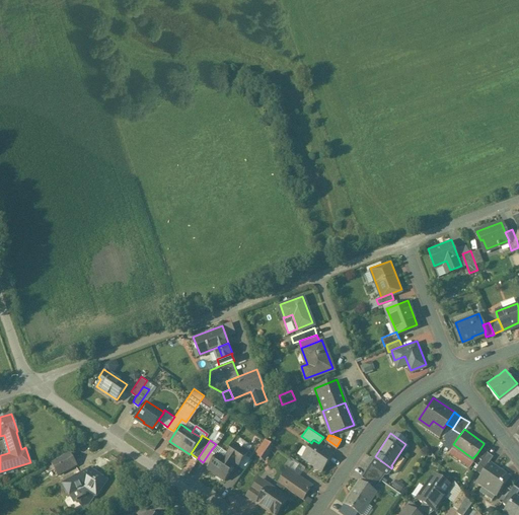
[(318,443),(313,440),(311,443),(302,456),(314,463),(314,466),(316,465),(320,468),(331,452),(318,443)]
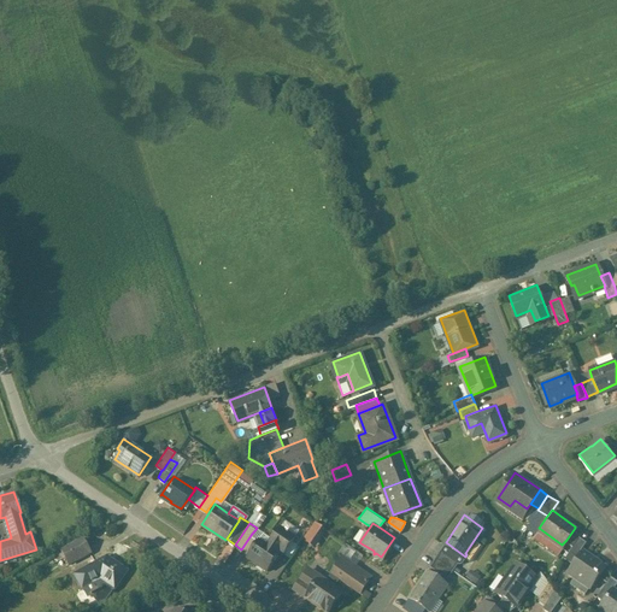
[(280,525),(268,543),(280,551),(278,552),(282,554),(285,551),(294,536),(294,535),(288,530),(287,529),(286,529),(280,525)]
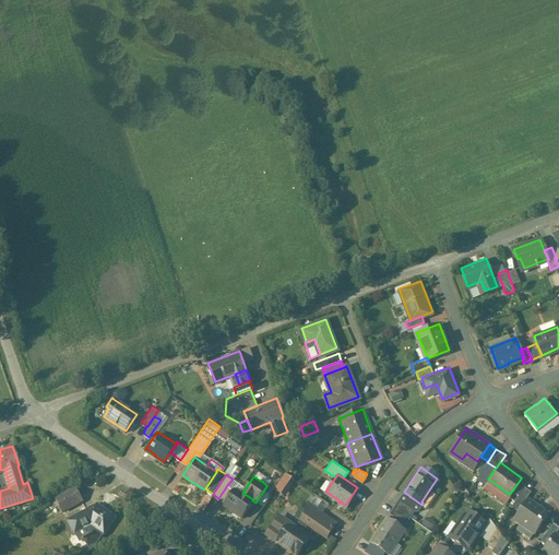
[(521,479),(513,489),(519,494),(524,485),(526,482),(521,479)]
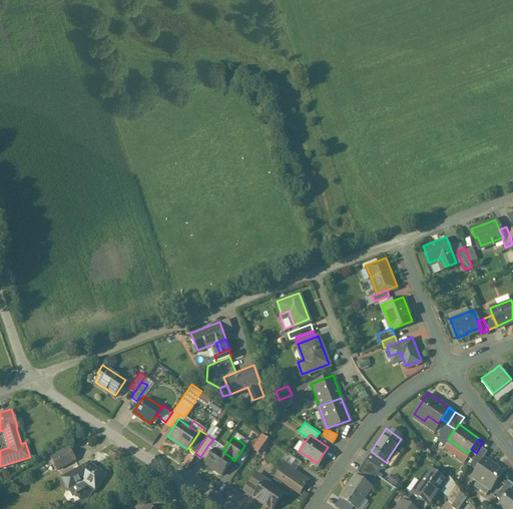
[(208,445),(200,457),(205,460),(213,449),(208,445)]
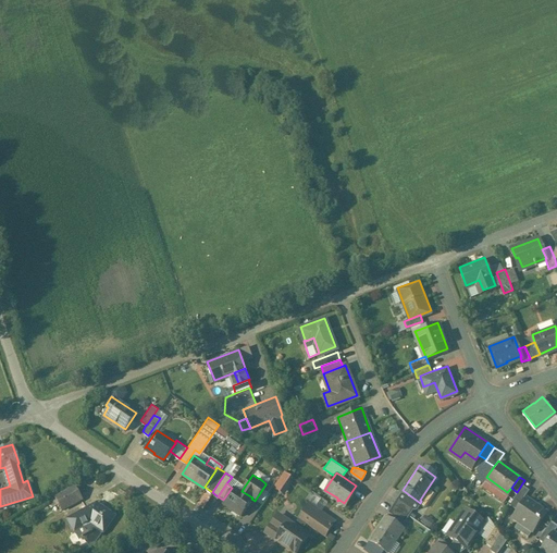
[(517,492),(514,496),(521,502),(525,496),(523,494),(528,488),(522,483),(517,492)]
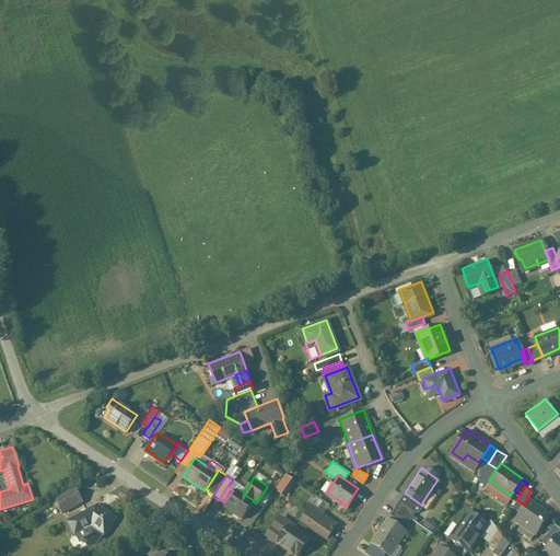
[(76,487),(55,498),(58,505),(62,510),(82,499),(76,487)]
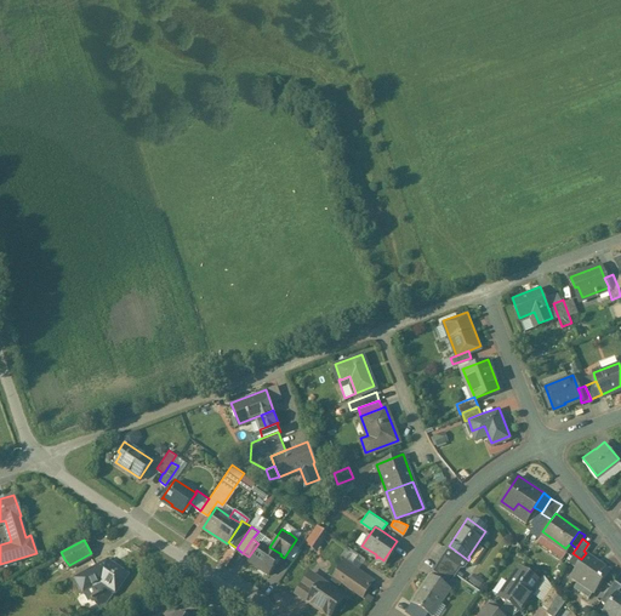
[(296,540),(286,554),(291,558),(302,543),(296,540)]
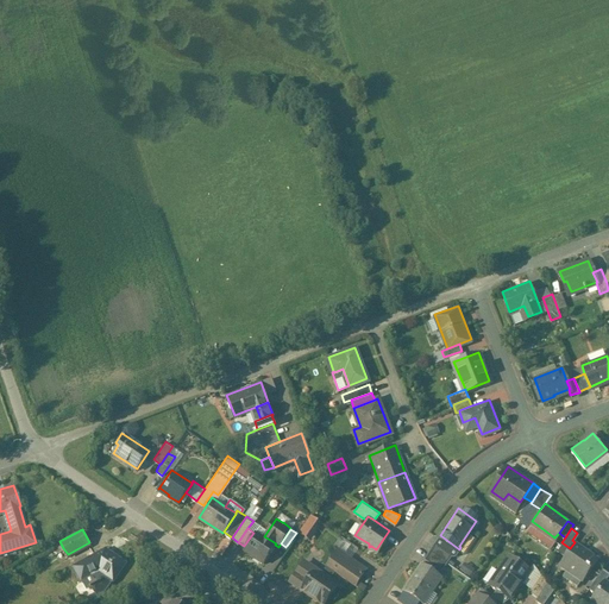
[(264,536),(256,530),(253,533),(244,546),(244,547),(263,561),(275,545),(276,543),(264,536)]
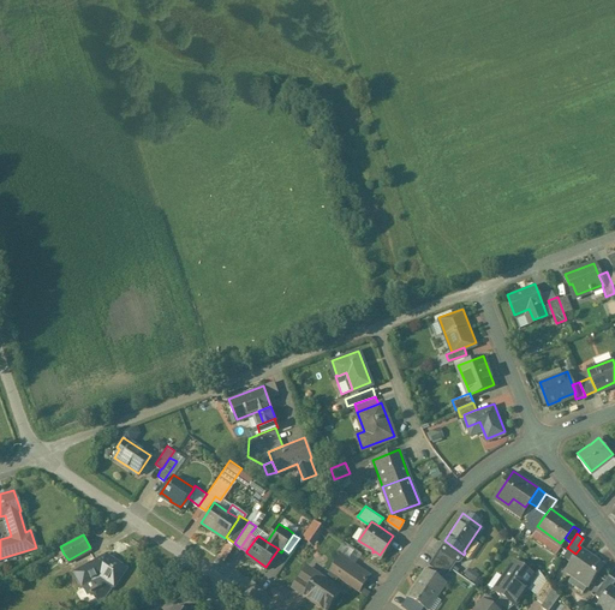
[(455,558),(440,546),(434,555),(451,566),(455,558)]
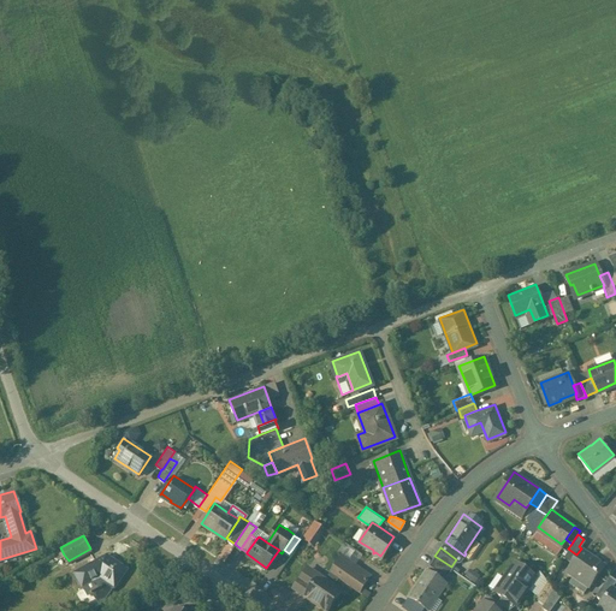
[(603,563),(581,549),(576,555),(567,569),(590,585),(603,563)]
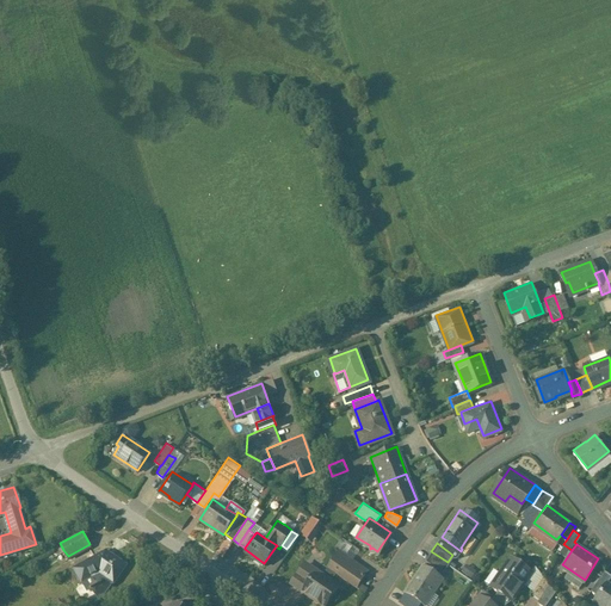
[(125,563),(105,549),(74,567),(81,581),(91,576),(94,583),(90,586),(91,588),(96,585),(102,595),(105,593),(125,563)]
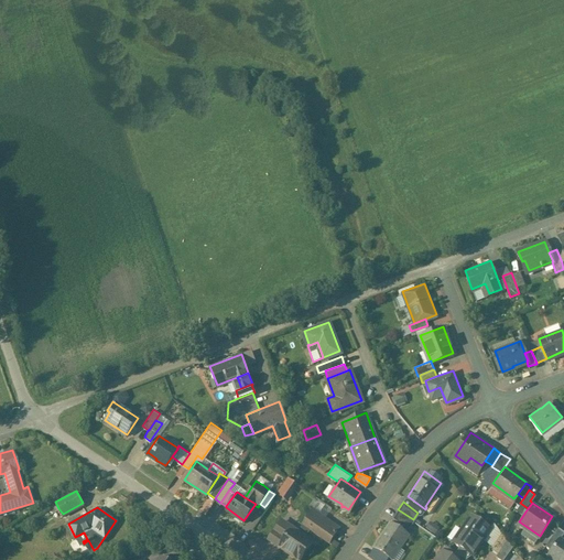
[(338,525),(313,507),(302,521),(328,540),(338,525)]
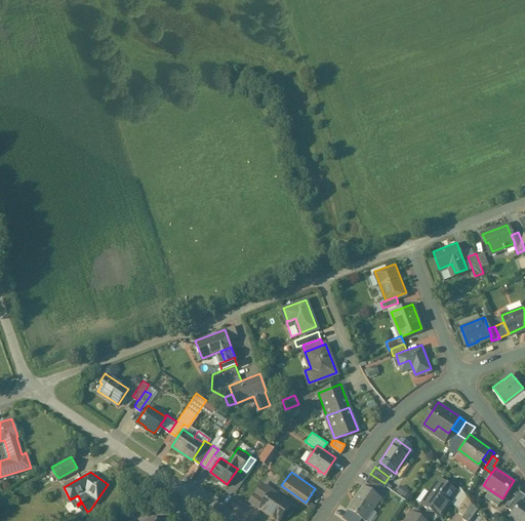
[(385,483),(370,474),(366,480),(379,490),(385,483)]
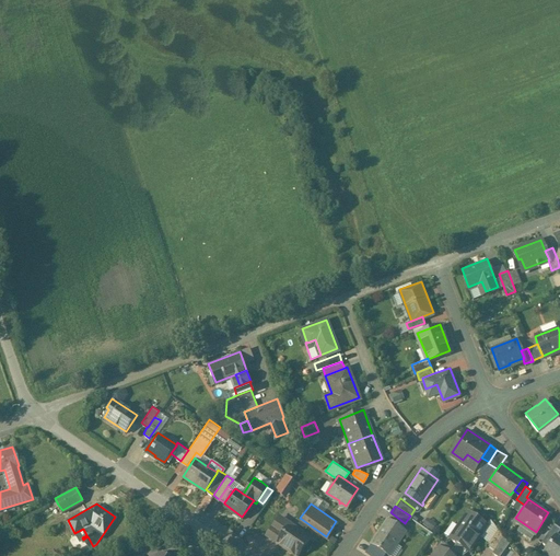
[(469,511),(461,524),(458,523),(451,536),(468,548),(486,522),(469,511)]
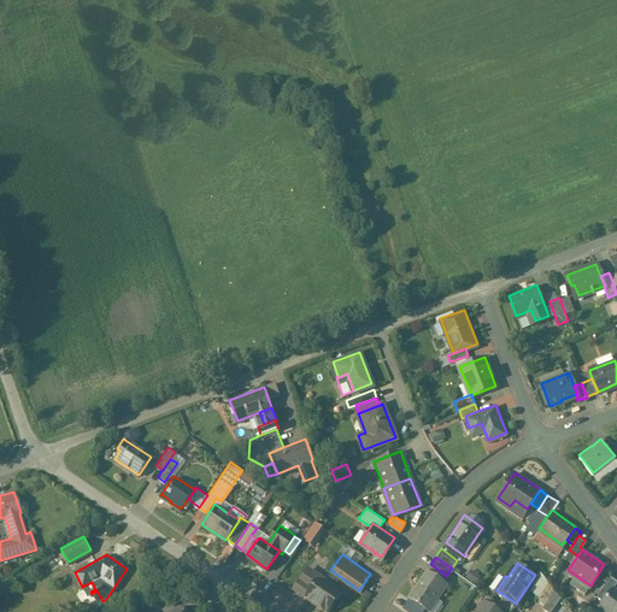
[(480,575),(470,568),(466,574),(476,581),(480,575)]
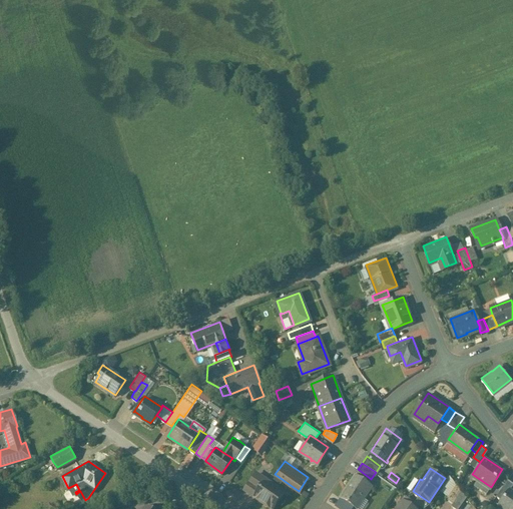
[(355,474),(340,495),(356,506),(357,505),(355,504),(360,498),(361,499),(371,484),(355,474)]
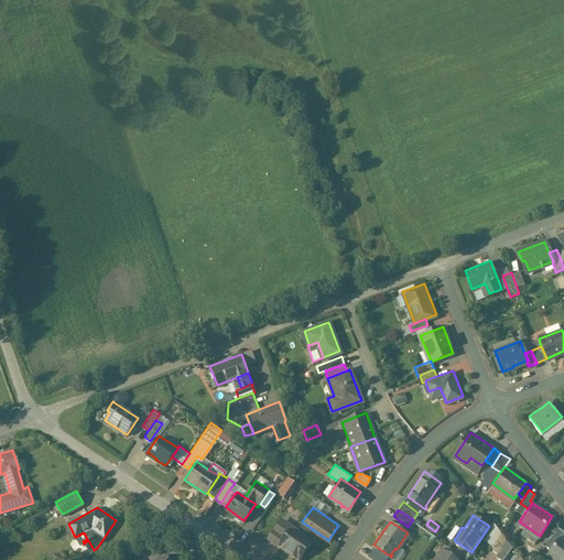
[(291,528),(286,535),(275,527),(269,537),(280,544),(280,545),(289,551),(289,550),(299,557),(299,558),(311,542),(300,535),(303,530),(294,525),(291,529),(291,528)]
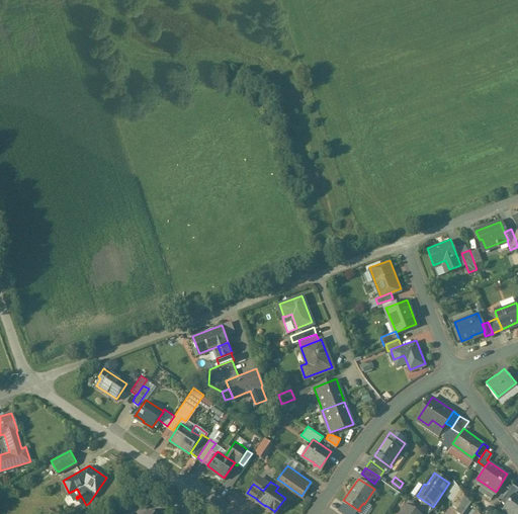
[(512,483),(500,500),(505,503),(513,492),(514,493),(517,487),(512,483)]
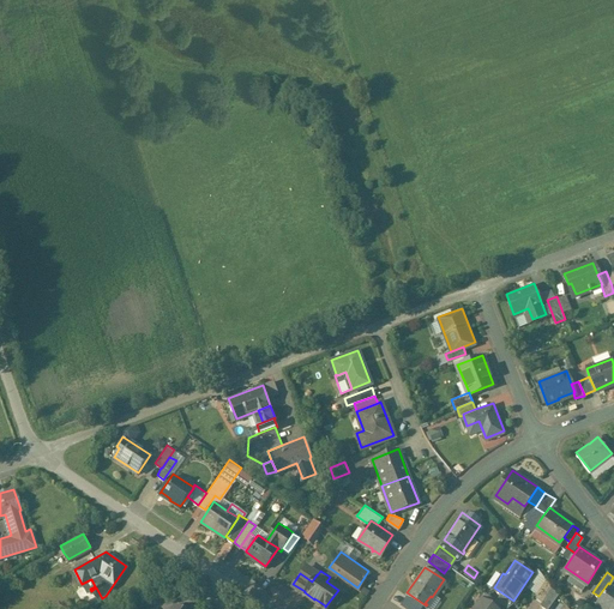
[(545,577),(533,595),(541,601),(552,585),(545,577)]
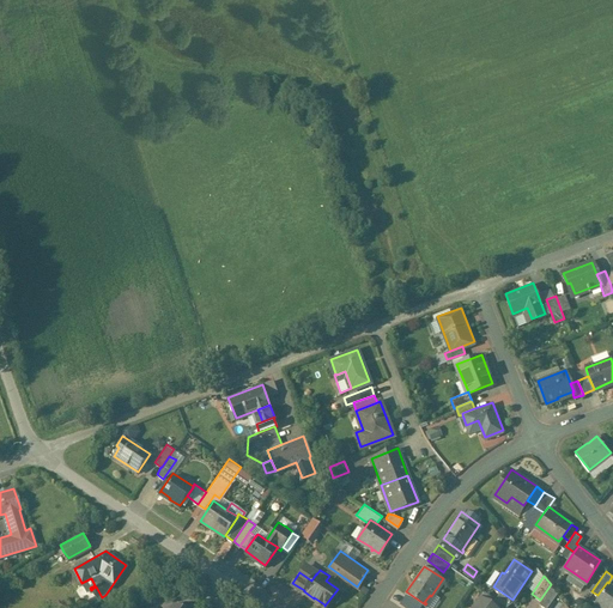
[(612,607),(612,585),(608,583),(607,582),(598,595),(594,602),(602,607),(612,607)]
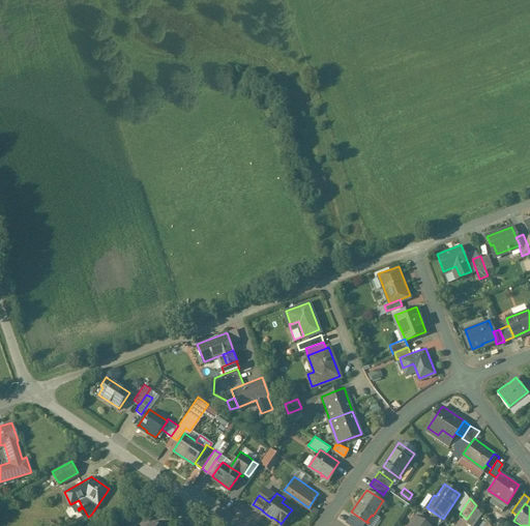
[(467,519),(466,521),(471,525),(481,512),(476,505),(467,519)]
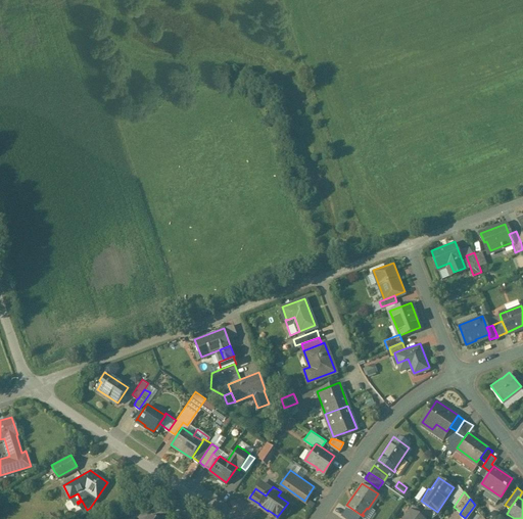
[(426,512),(411,502),(407,507),(410,509),(422,517),(426,512)]
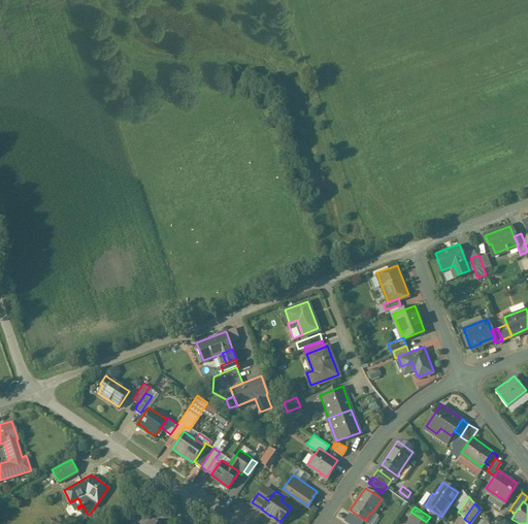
[(414,514),(405,523),(428,523),(426,522),(414,514)]
